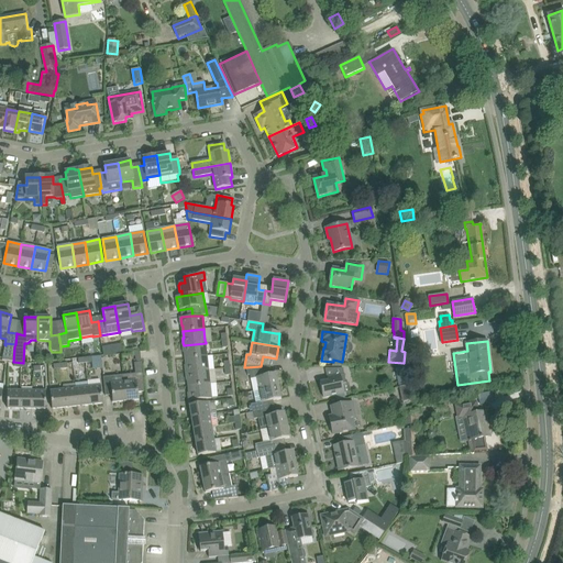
[(6,345),(2,361),(9,361),(13,362),(14,346),(15,344),(6,343),(6,345)]
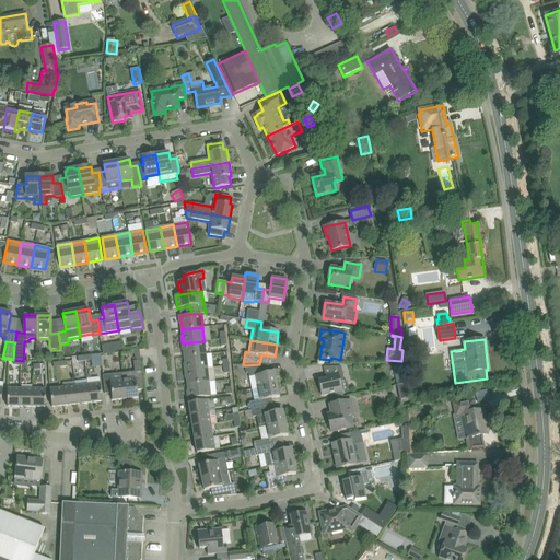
[(205,341),(183,343),(183,351),(184,351),(185,354),(185,357),(206,354),(206,352),(205,341)]
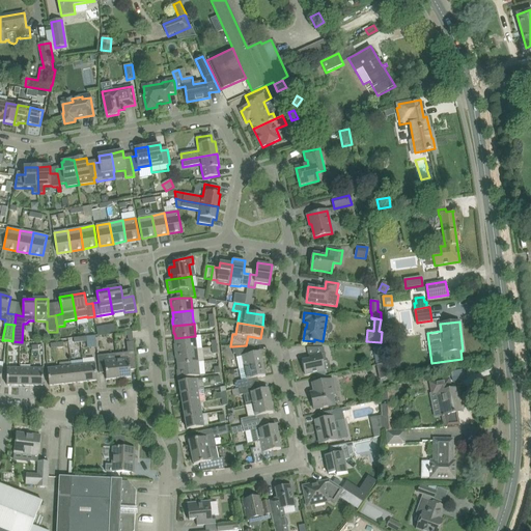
[(114,325),(96,328),(98,336),(116,332),(114,325)]
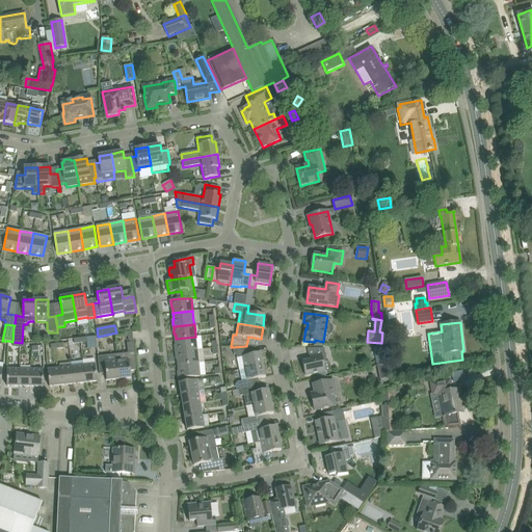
[(177,345),(176,345),(176,350),(176,352),(196,350),(196,348),(195,337),(176,339),(177,345)]
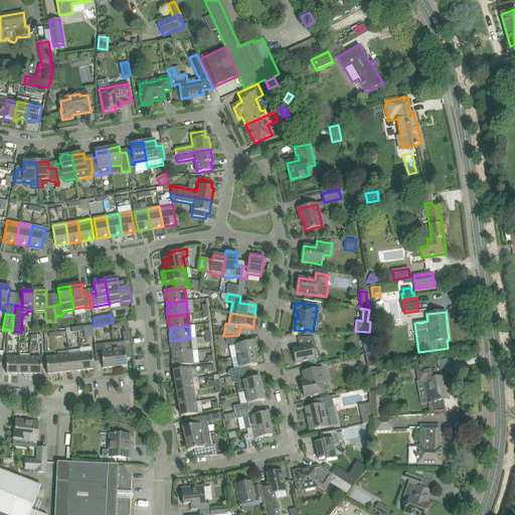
[(238,335),(225,336),(227,343),(228,343),(231,358),(254,353),(251,342),(240,344),(238,335)]
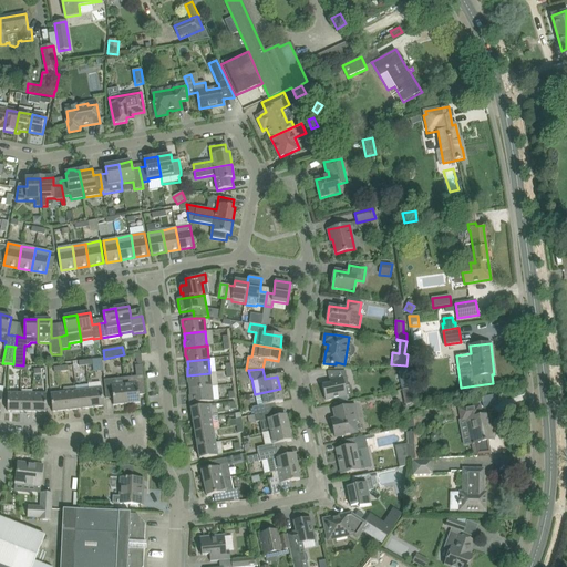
[(409,369),(398,371),(402,389),(412,387),(409,369)]
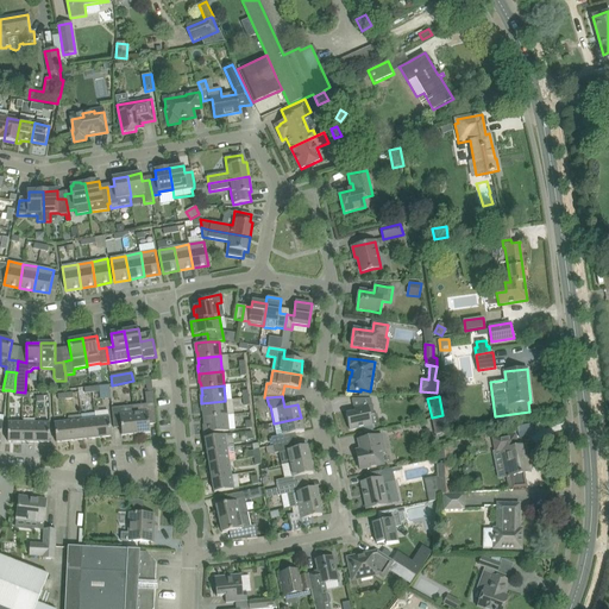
[(356,412),(346,414),(350,431),(372,426),(370,415),(375,415),(371,399),(363,399),(352,400),(355,409),(356,409),(356,412)]
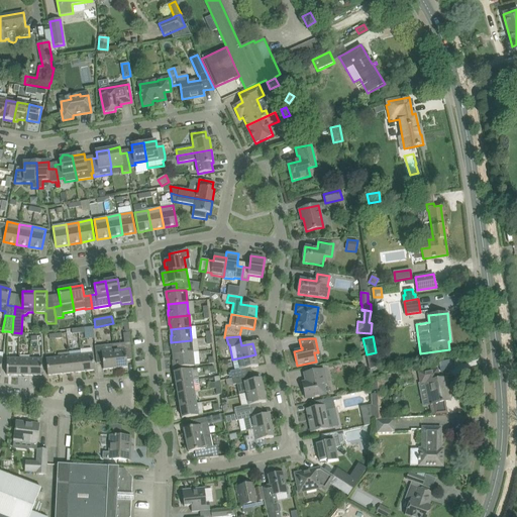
[(191,340),(171,342),(172,349),(173,349),(174,354),(193,352),(191,340)]
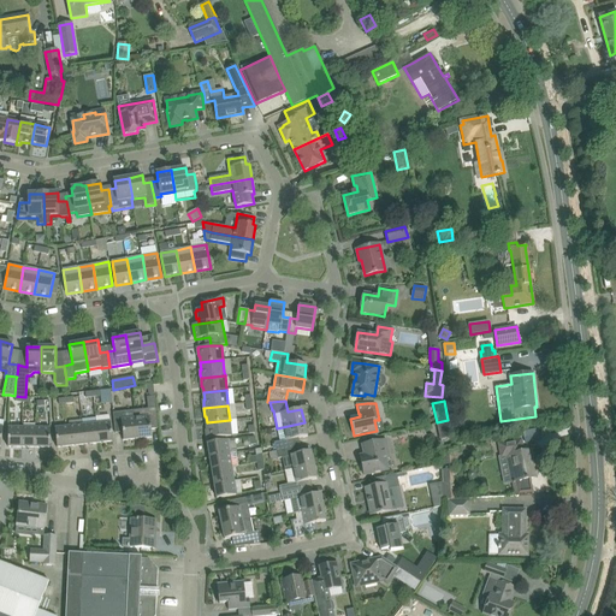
[(135,410),(137,439),(152,437),(150,430),(159,428),(157,408),(135,410)]
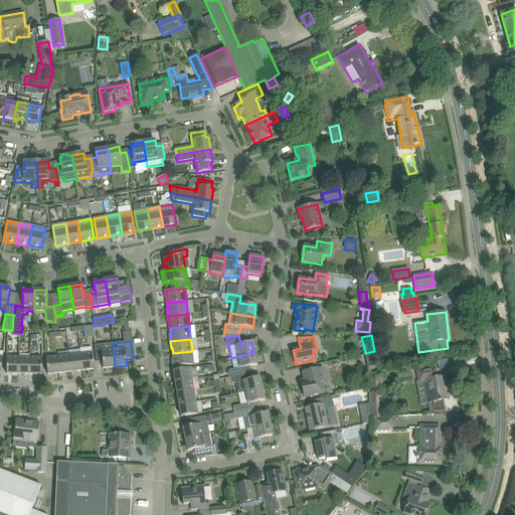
[(104,368),(115,367),(113,343),(95,345),(97,358),(103,358),(104,368)]
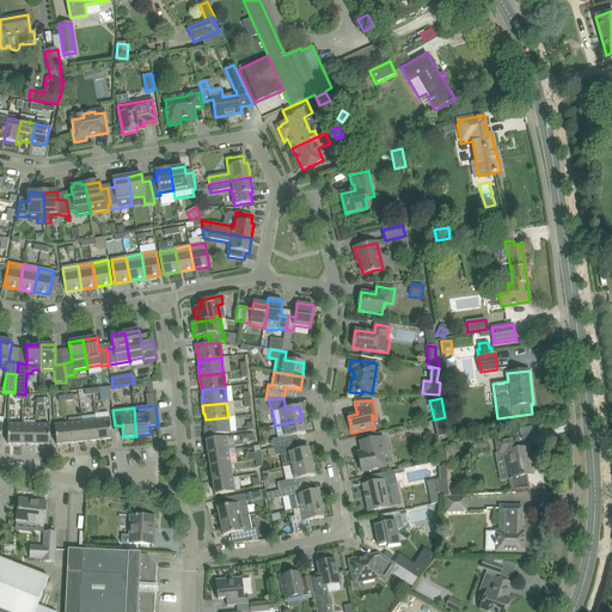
[(206,427),(204,427),(206,435),(230,433),(228,417),(206,420),(206,427)]
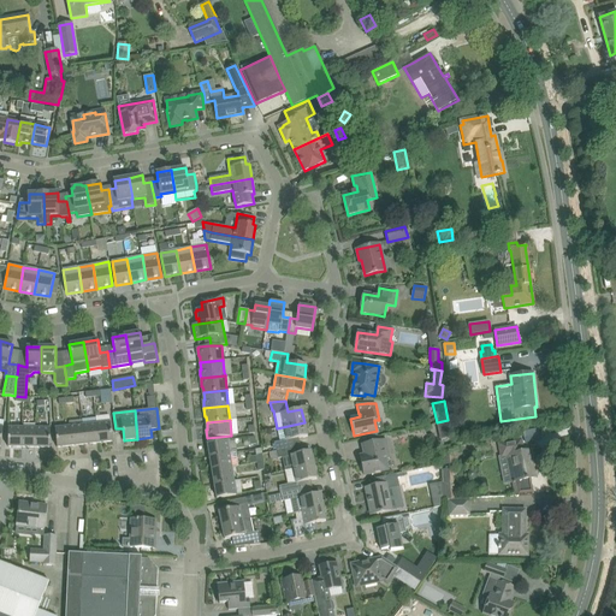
[(437,424),(440,440),(451,438),(449,421),(437,424)]
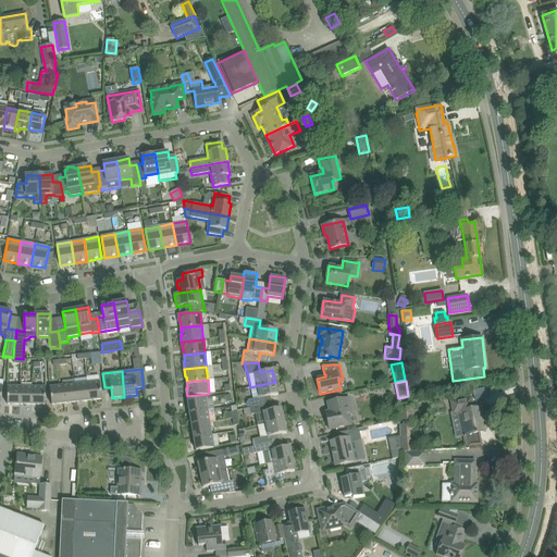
[(87,383),(89,400),(102,399),(100,382),(87,383)]
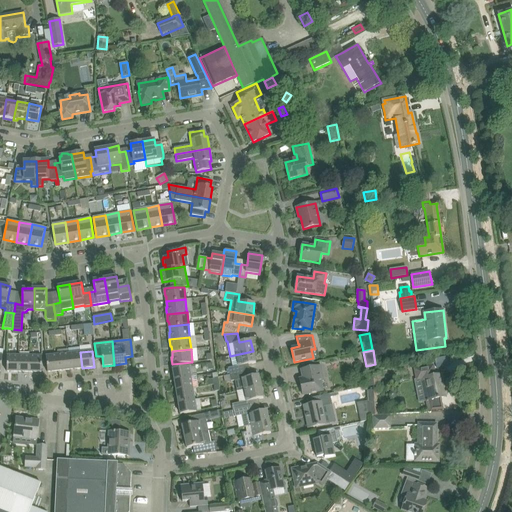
[(229,375),(246,371),(245,365),(255,363),(253,351),(230,356),(233,367),(228,368),(229,375)]
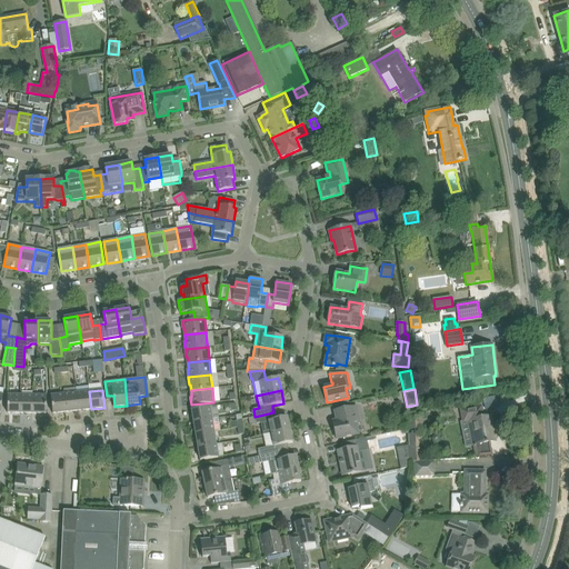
[(77,392),(79,410),(91,409),(89,391),(77,392)]
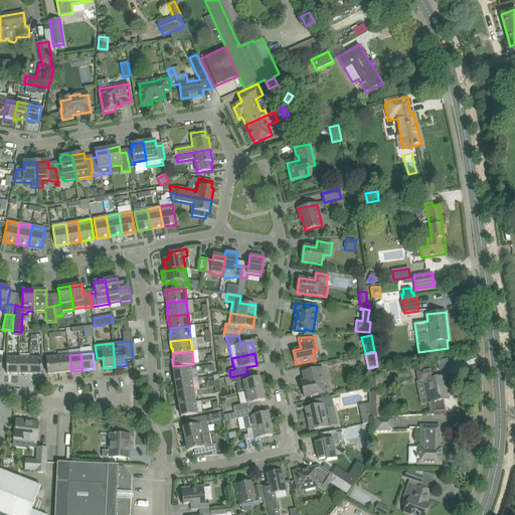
[(57,357),(59,373),(71,371),(69,355),(57,357)]
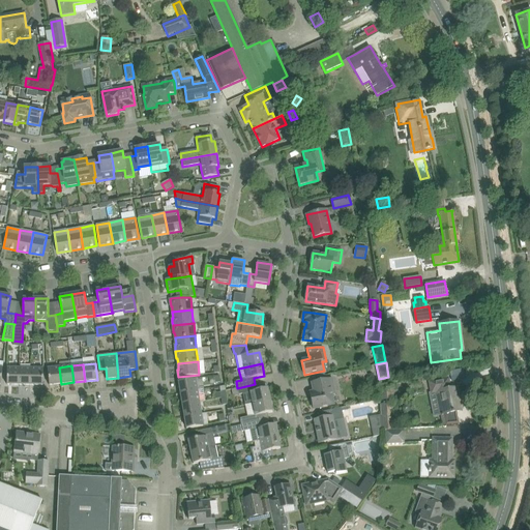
[(7,384),(19,385),(20,369),(7,367),(7,384)]
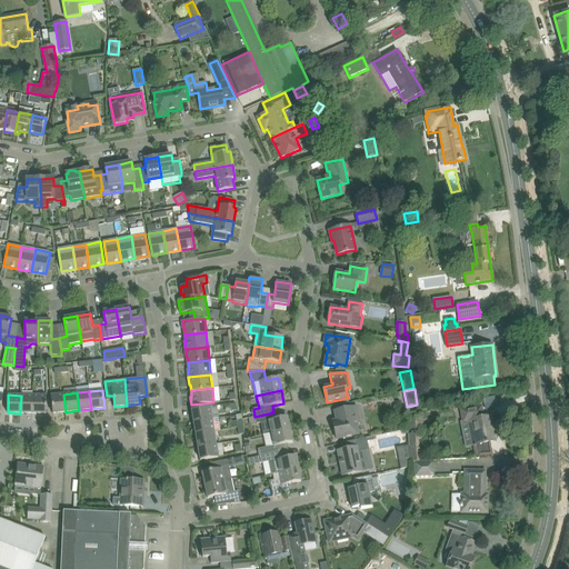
[(52,413),(66,412),(63,395),(51,396),(52,413)]
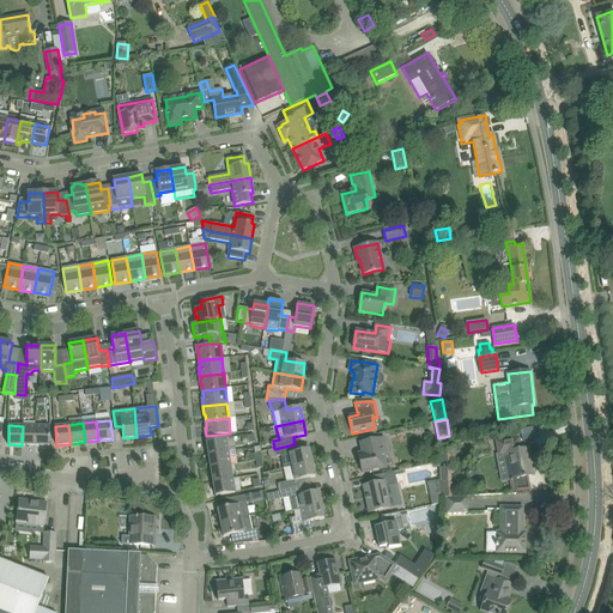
[(23,426),(22,445),(36,445),(36,426),(23,426)]
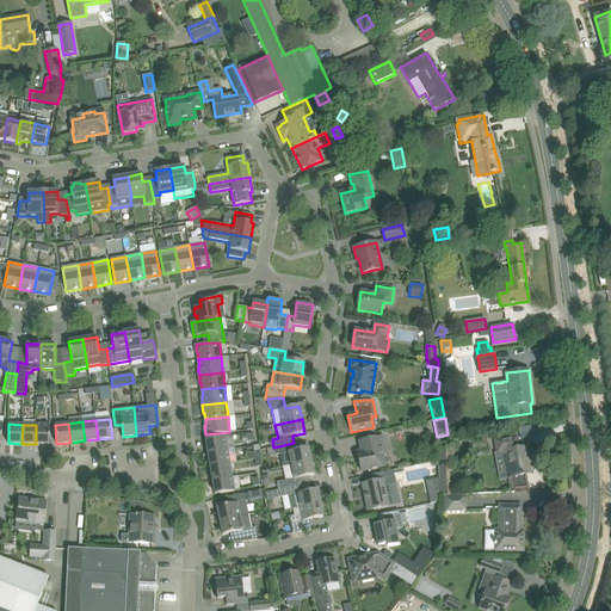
[(36,425),(36,444),(50,444),(50,425),(36,425)]
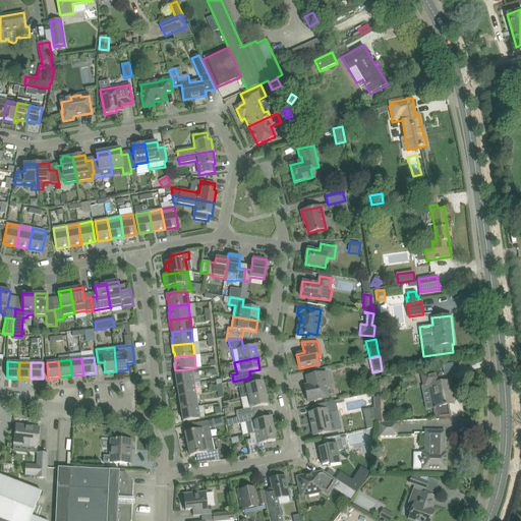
[(442,371),(421,375),(423,386),(423,388),(428,387),(430,396),(427,396),(429,408),(432,408),(436,407),(449,405),(454,404),(453,403),(452,396),(449,381),(444,382),(442,371)]
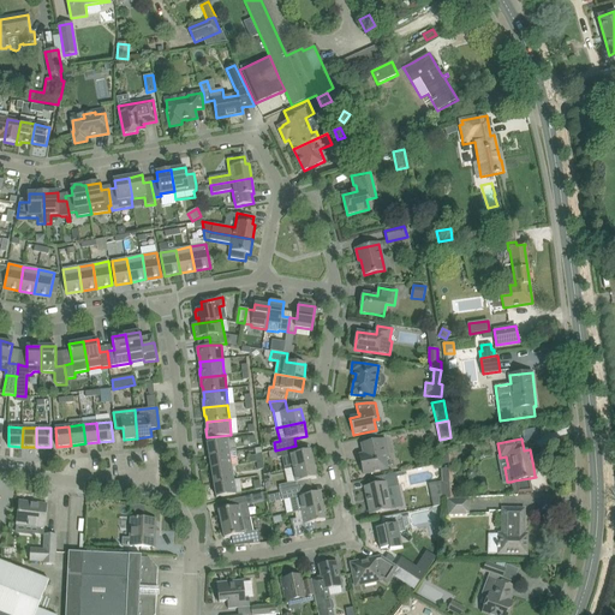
[(208,442),(209,457),(230,453),(227,440),(208,442)]
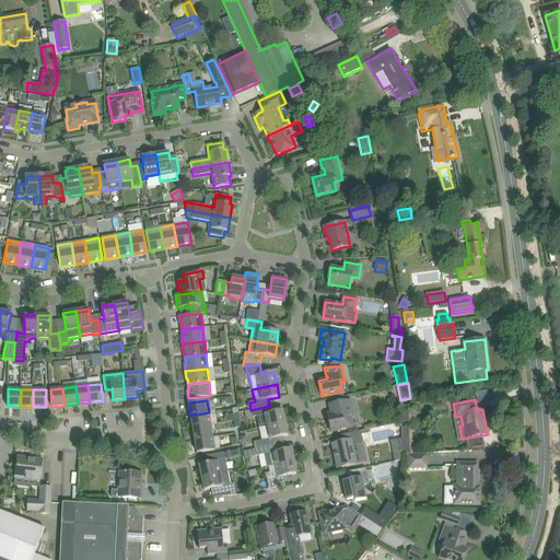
[(331,413),(327,415),(329,422),(328,424),(329,428),(330,429),(331,432),(341,430),(353,428),(351,418),(356,417),(351,400),(340,403),(329,405),(331,413)]
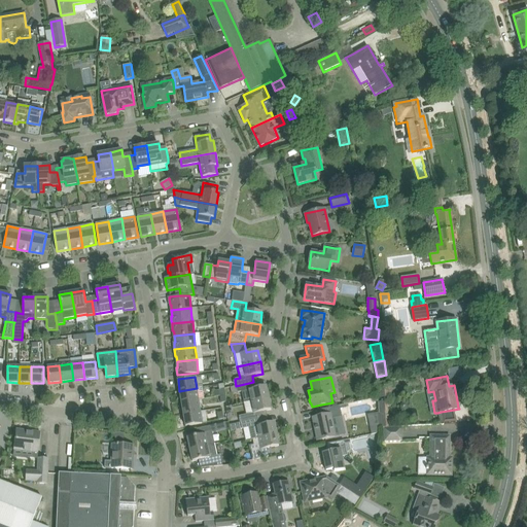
[(244,403),(251,401),(269,397),(266,386),(255,388),(253,382),(236,386),(238,392),(241,391),(244,403)]
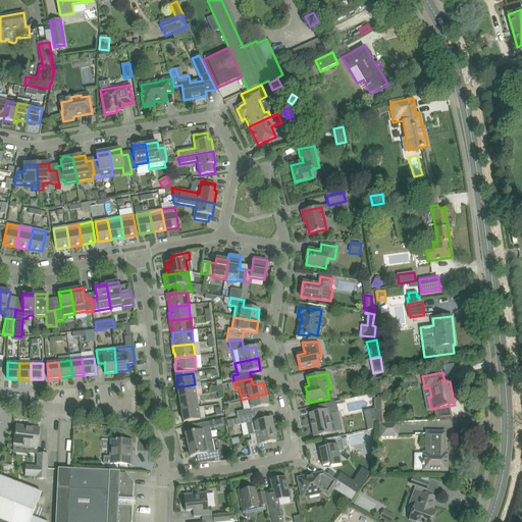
[(384,381),(375,382),(376,394),(385,393),(384,381)]
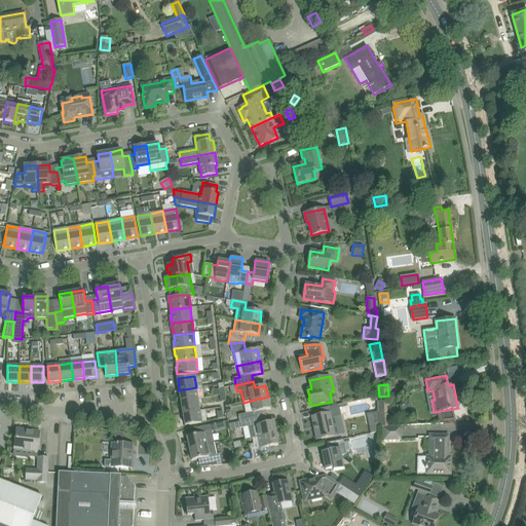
[(179,390),(181,402),(197,400),(196,387),(179,390)]
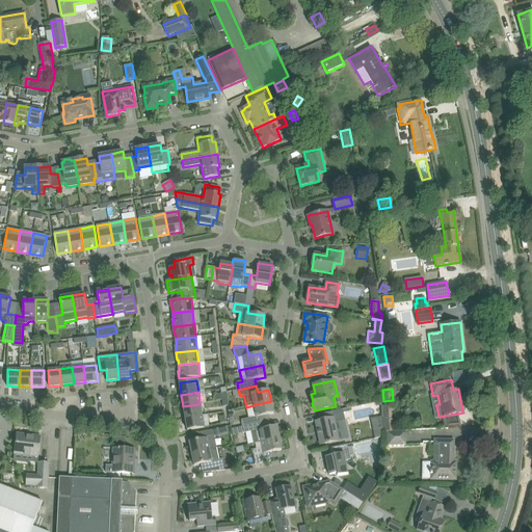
[(216,401),(221,400),(227,399),(227,393),(215,395),(216,401)]
